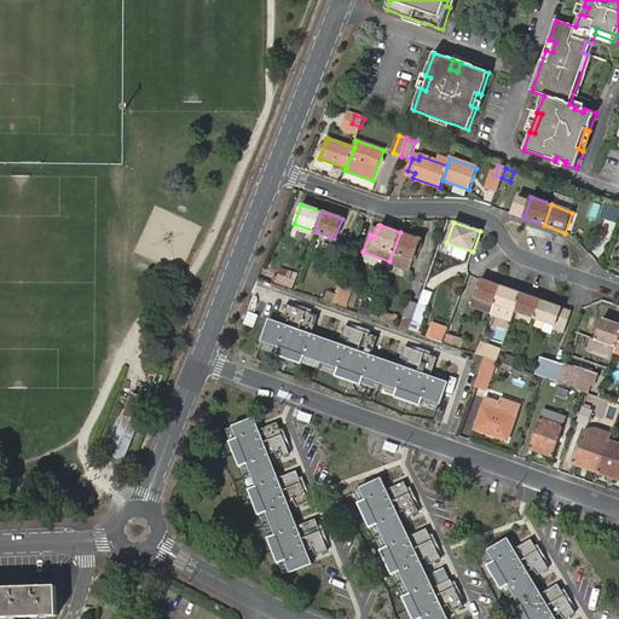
[(421,239),(400,232),(389,261),(388,264),(409,271),(421,239)]
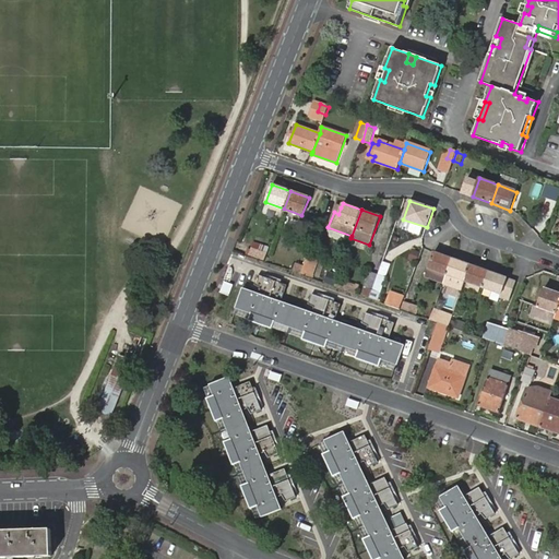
[(254,241),(249,254),(263,260),(269,247),(254,241)]
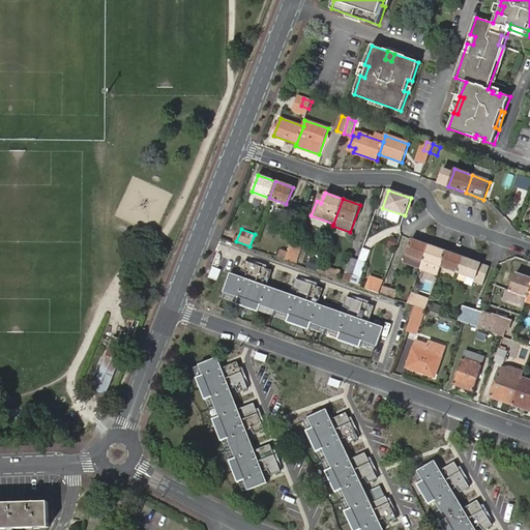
[(387,245),(396,248),(400,238),(390,236),(387,245)]
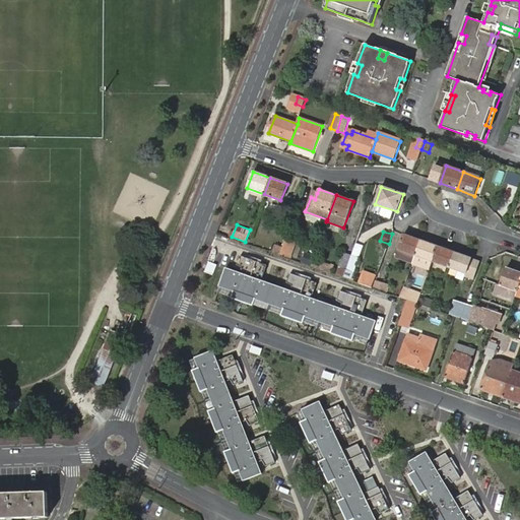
[(420,241),(404,235),(398,250),(415,256),(420,241)]
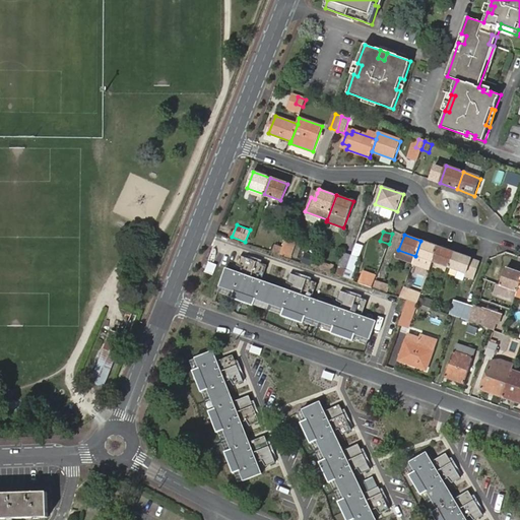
[(439,247),(420,241),(415,256),(433,262),(439,247)]
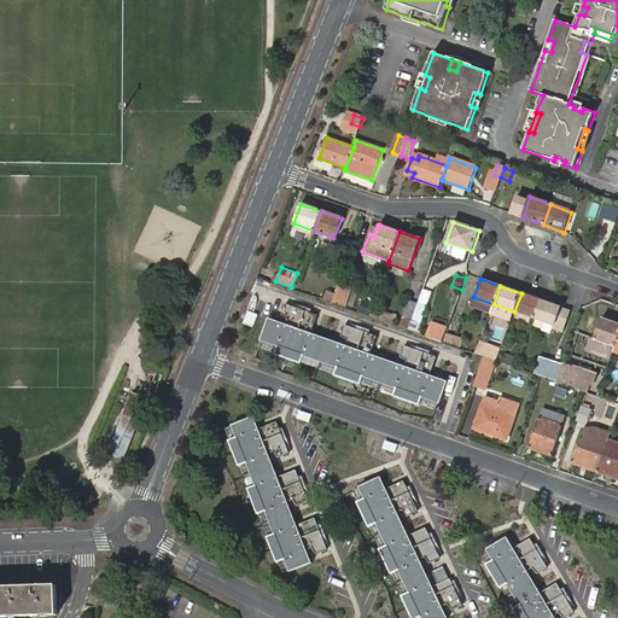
[(324,299),(333,303),(336,295),(326,291),(324,299)]
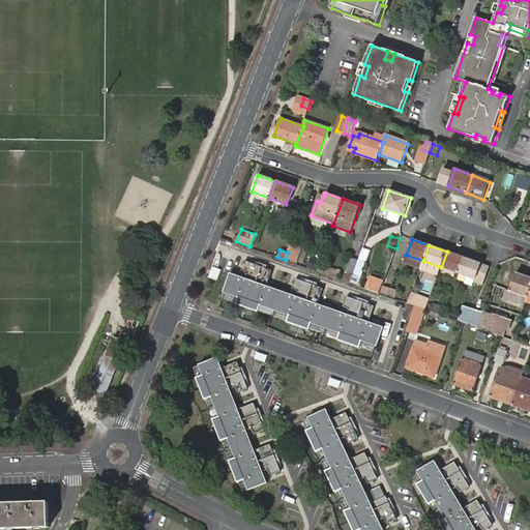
[(441,267),(459,273),(464,258),(447,252),(441,267)]
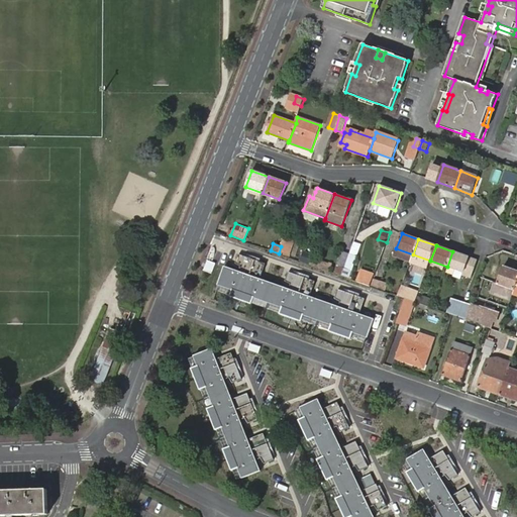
[(281,246),(279,253),(285,255),(287,248),(281,246)]
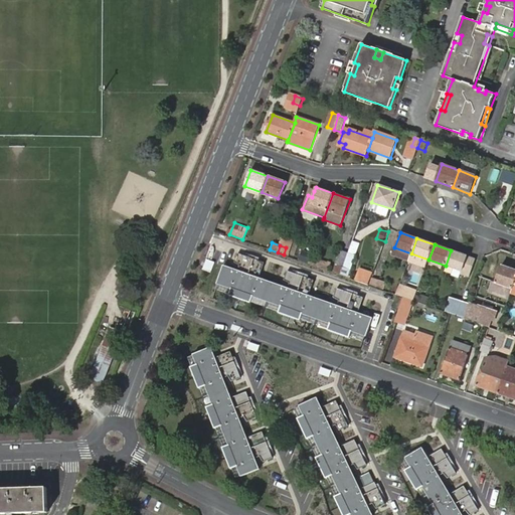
[(411,253),(394,247),(392,256),(408,262),(411,253)]
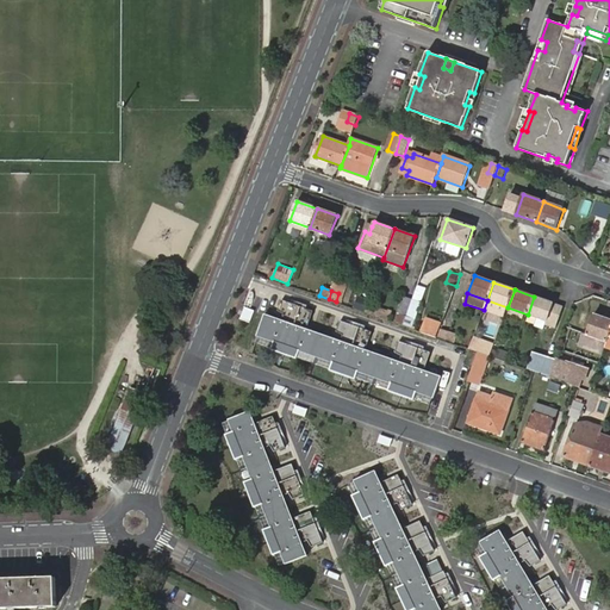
[(394,322),(403,325),(412,300),(412,298),(404,296),(394,322)]
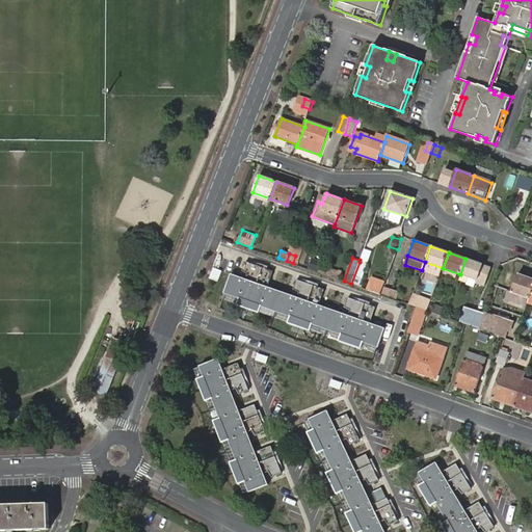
[(466,259),(460,274),(477,281),(476,284),(485,287),(493,268),(466,259)]
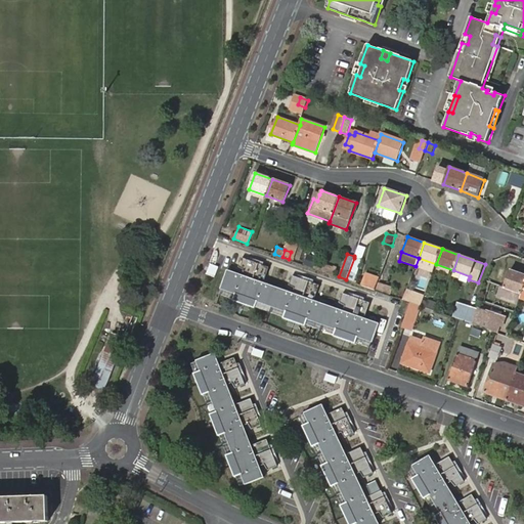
[(354,258),(346,279),(353,281),(355,274),(357,275),(361,261),(354,258)]
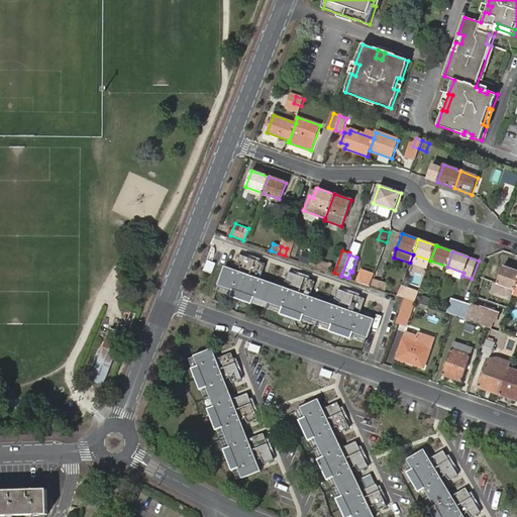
[(430,261),(413,254),(410,263),(427,269),(430,261)]
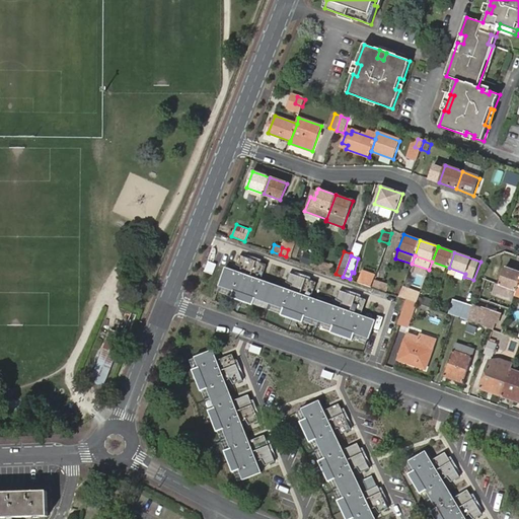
[(238,265),(255,274),(262,275),(265,266),(241,257),(238,265)]
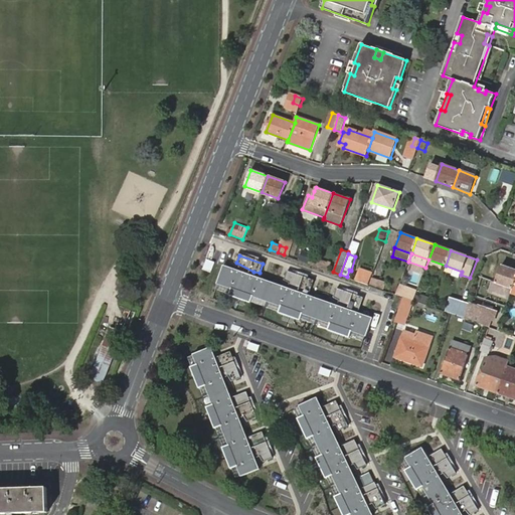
[(318,265),(317,268),(322,270),(328,272),(330,266),(319,262),(318,265)]
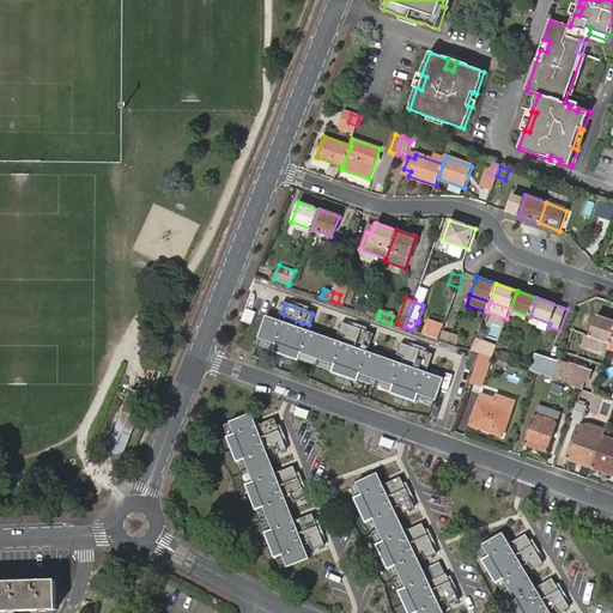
[(258,338),(436,400),(443,380),(265,317),(258,338)]
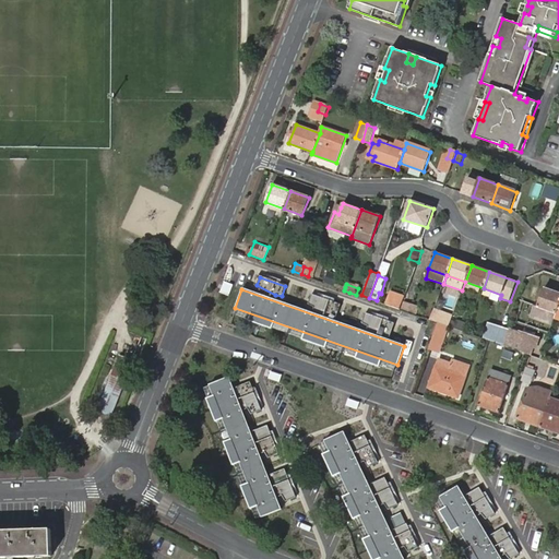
[(537,308),(557,314),(558,308),(558,306),(558,294),(544,289),(537,308)]
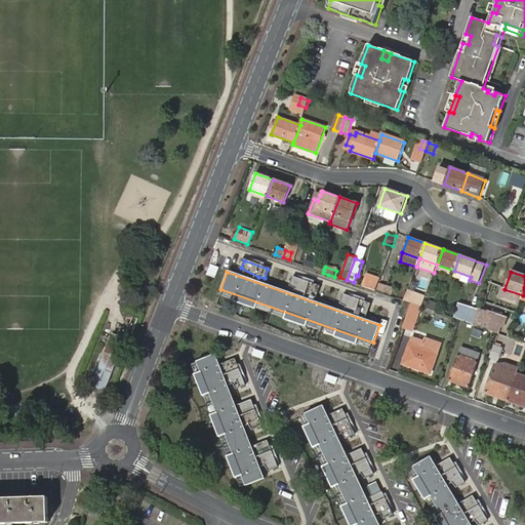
[(363,285),(375,289),(379,280),(367,276),(363,285)]
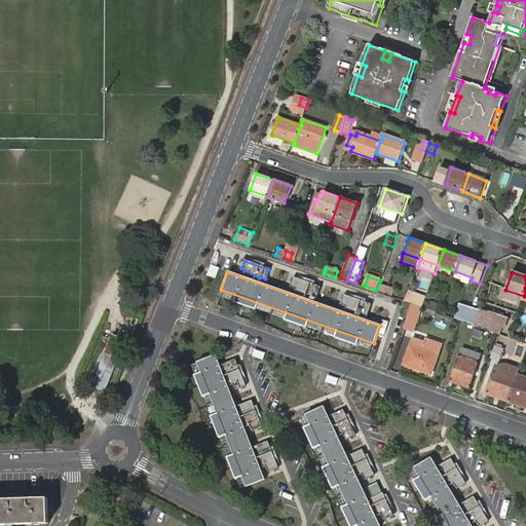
[(293,286),(308,295),(315,296),(318,287),(295,278),(293,286)]
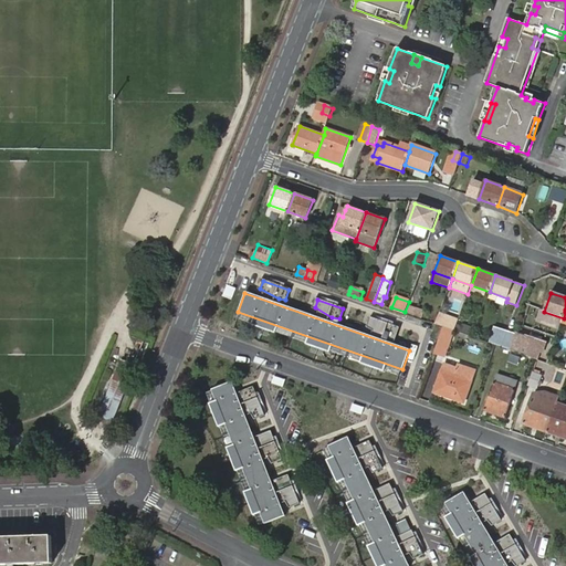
[(450,311),(457,313),(461,302),(454,300),(450,311)]
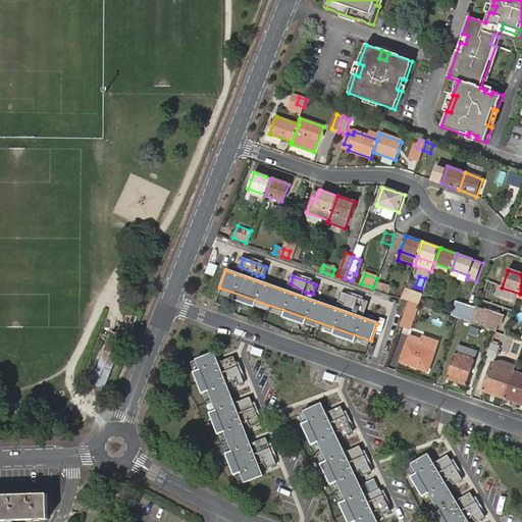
[(377,281),(375,289),(387,293),(390,286),(377,281)]
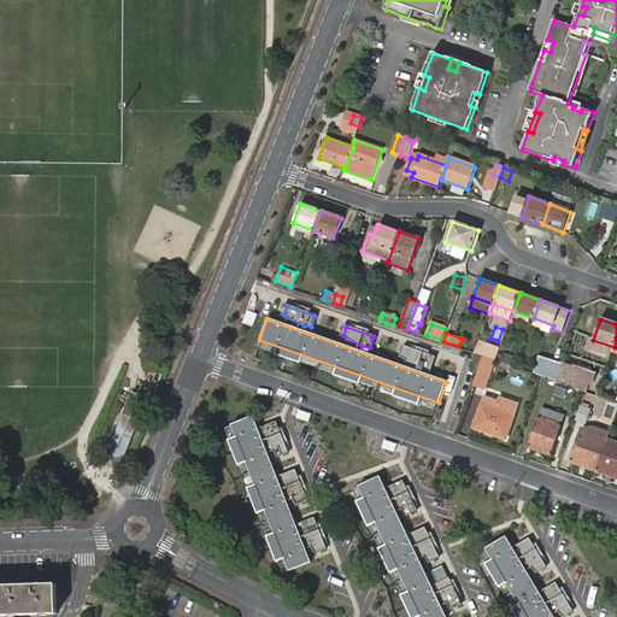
[(482,344),(479,356),(483,357),(487,358),(495,360),(499,350),(482,344)]
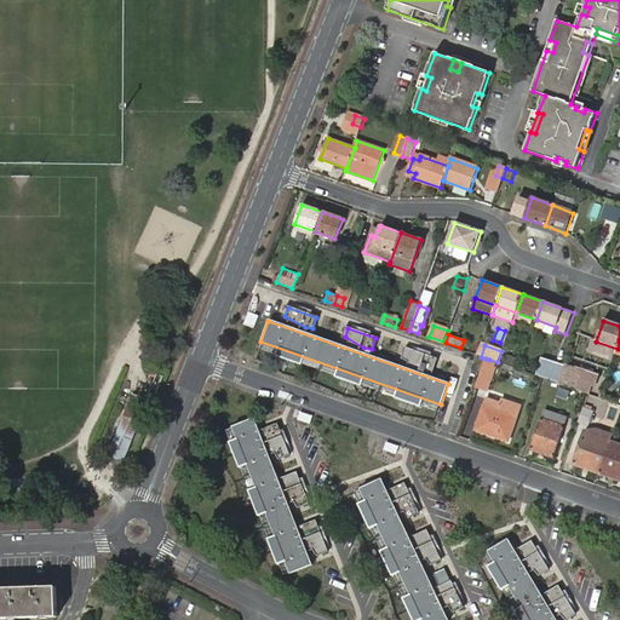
[(403,357),(423,368),(431,369),(435,359),(407,349),(403,357)]
